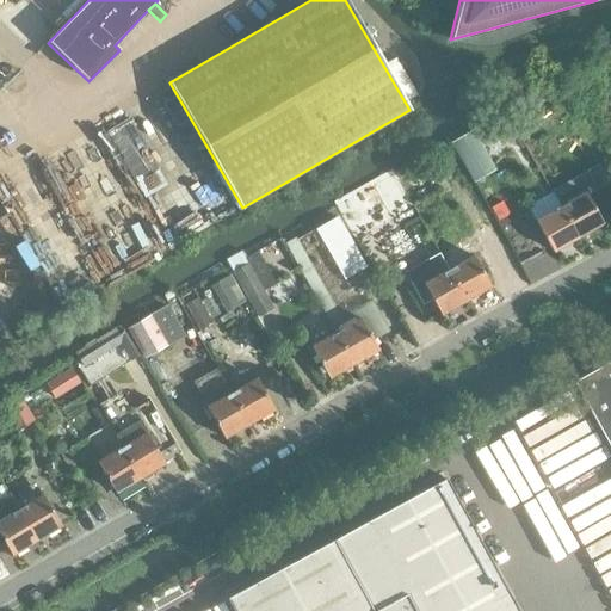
[(409,97),(419,92),(399,57),(389,62),(409,97)]
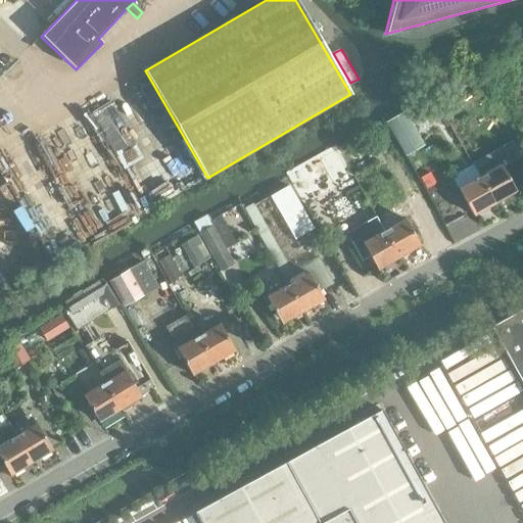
[(466,75),(432,95),(441,110),(462,99),(457,91),(471,83),(467,75),(466,75)]
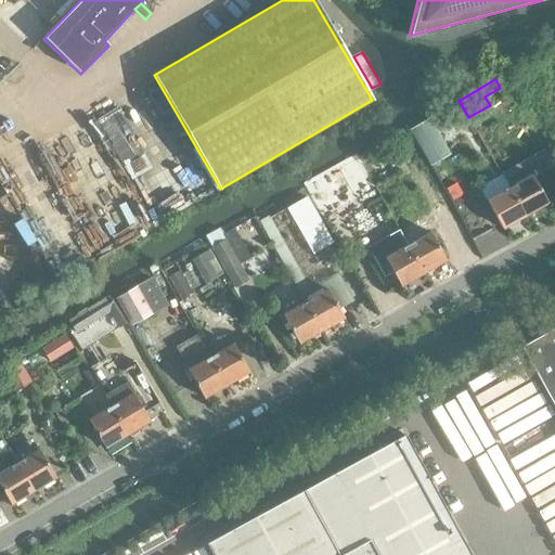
[(460,104),(450,110),(463,131),(472,126),(460,104)]
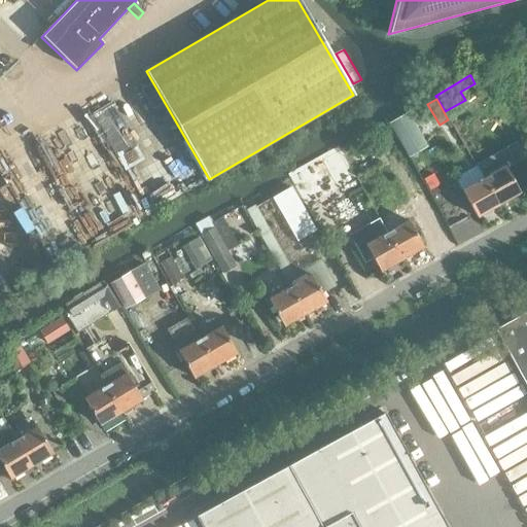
[(121,168),(142,157),(114,100),(94,110),(121,168)]
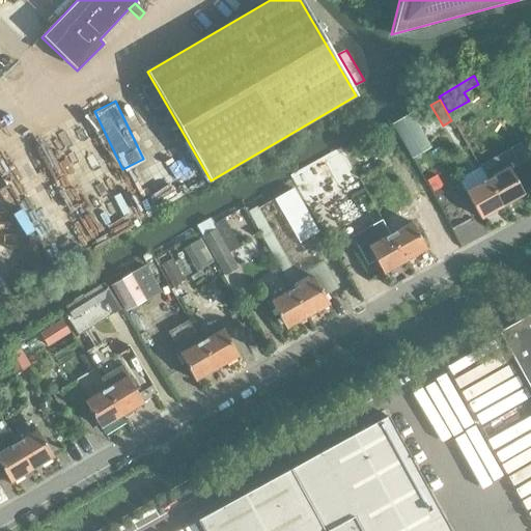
[(392,124),(412,159),(431,147),(412,113),(392,124)]
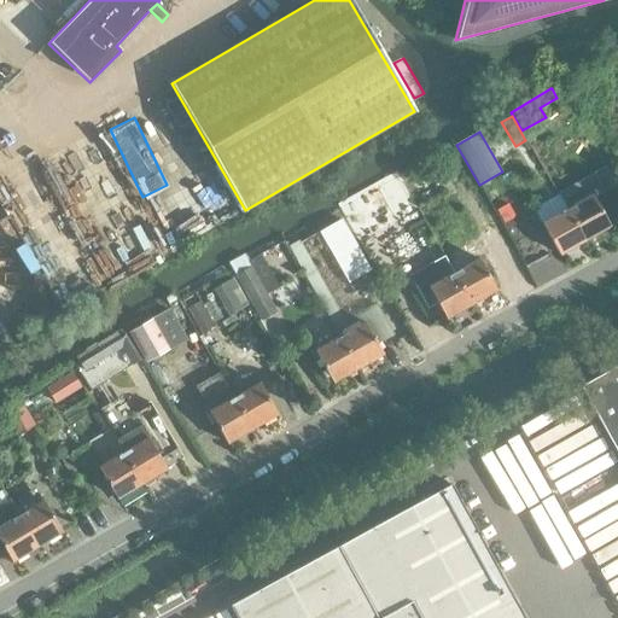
[(398,176),(377,188),(396,222),(418,210),(398,176)]
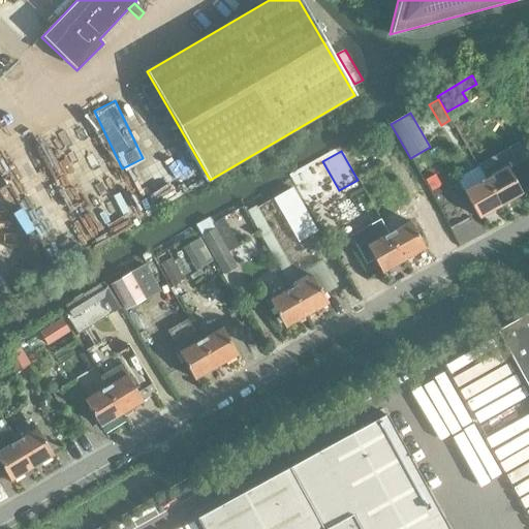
[(506,167),(486,179),(500,206),(522,194),(506,167)]
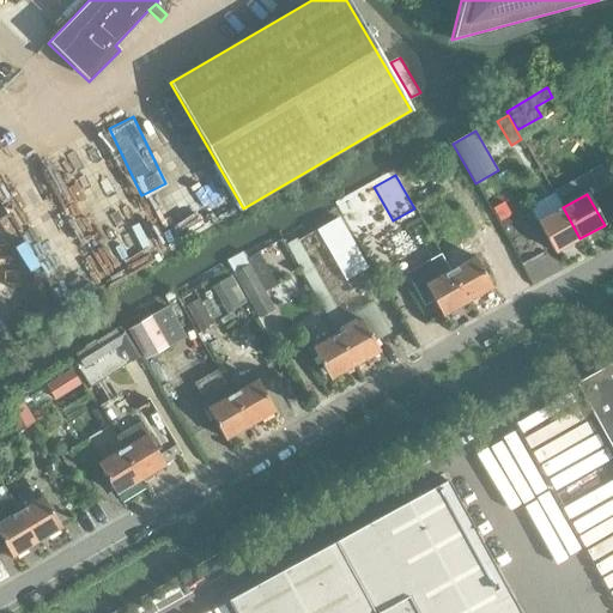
[(359,195),(338,207),(356,241),(377,229),(359,195)]
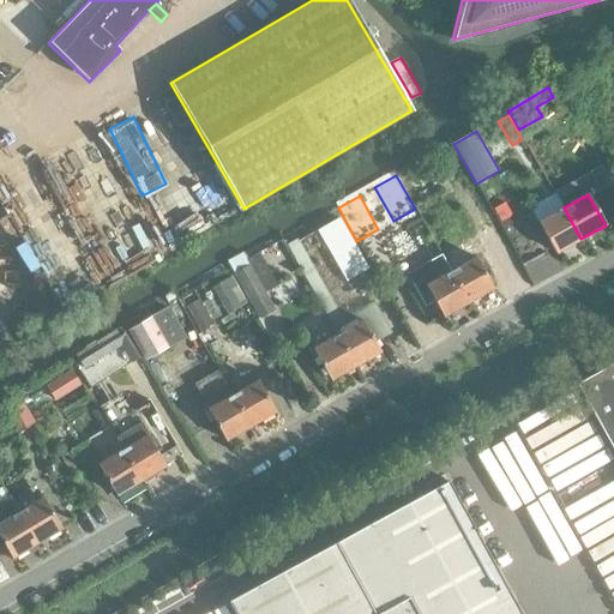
[(505,203),(494,209),(501,222),(512,216),(505,203)]
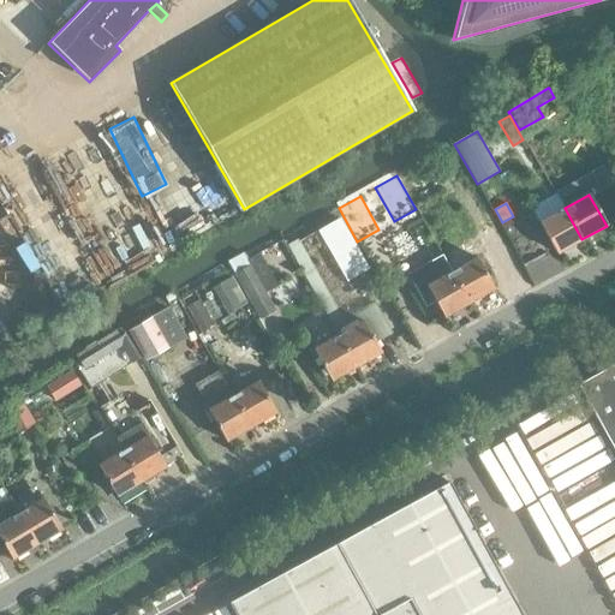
[(557,254),(581,239),(565,208),(539,222),(557,254)]
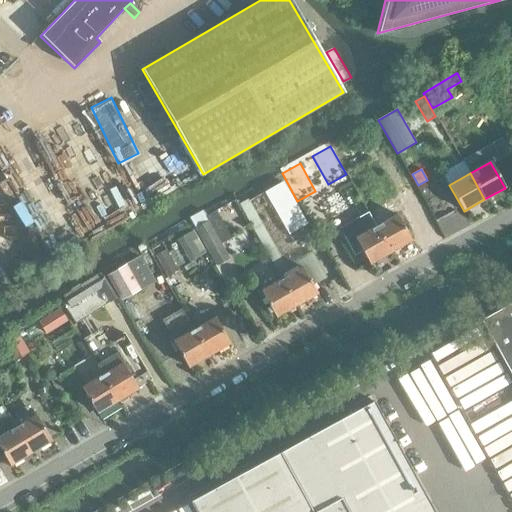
[(267,193),(291,235),(308,225),(284,183),(267,193)]
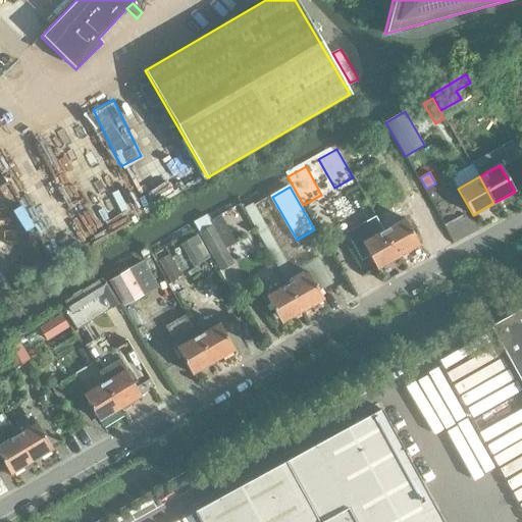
[(220,216),(210,221),(225,250),(236,245),(220,216)]
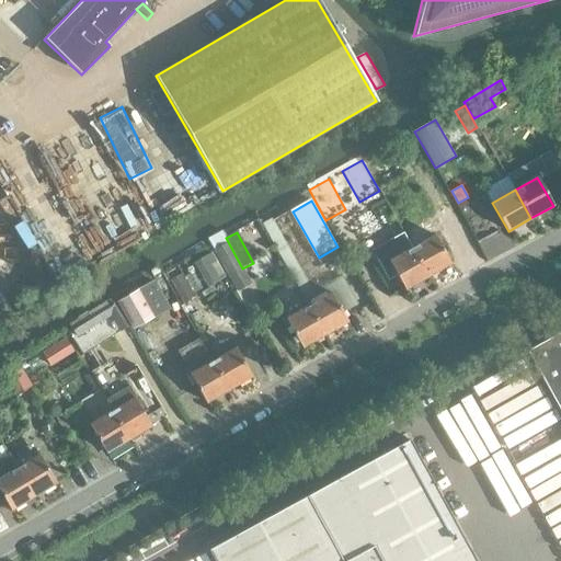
[(404,233),(373,252),(388,281),(398,275),(405,288),(428,276),(412,248),(404,233)]
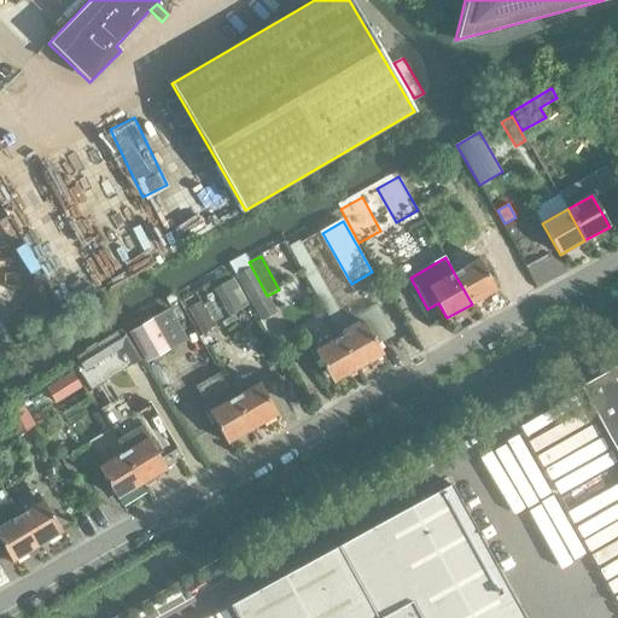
[(479,258),(454,273),(472,304),(497,290),(479,258)]
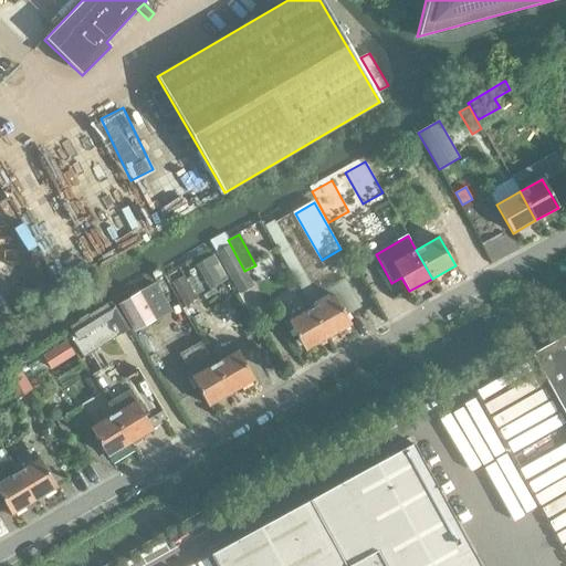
[(230,247),(217,254),(239,294),(253,286),(244,271),(230,247)]
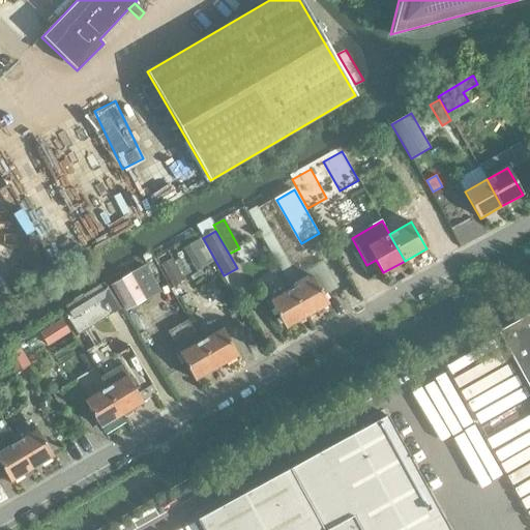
[(172,261),(160,266),(173,289),(184,283),(172,261)]
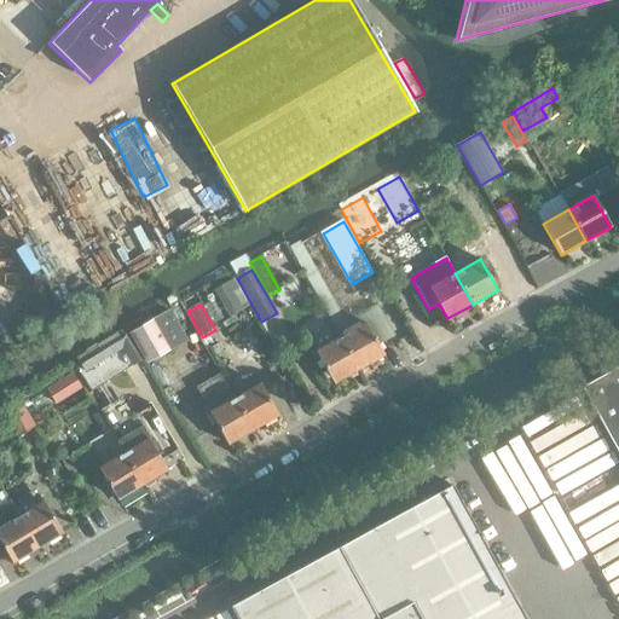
[(131,334),(146,363),(185,341),(168,312),(131,334)]
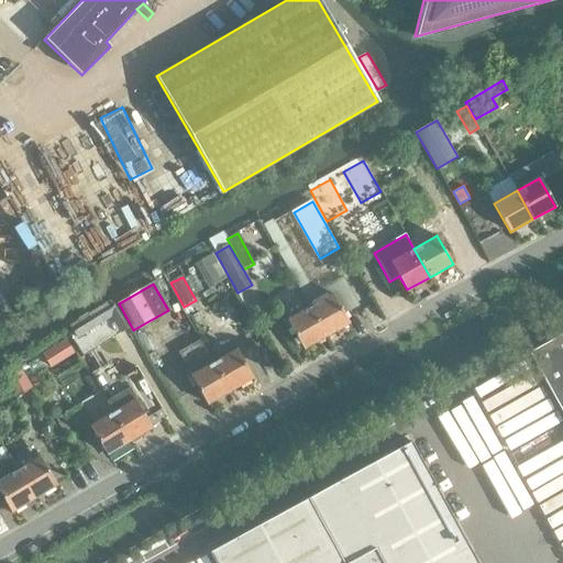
[(332,295),(310,307),(326,335),(349,323),(332,295)]
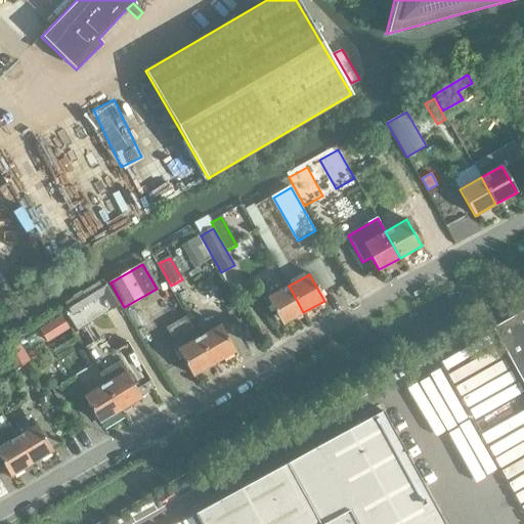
[(119,305),(102,279),(60,305),(77,331),(119,305)]
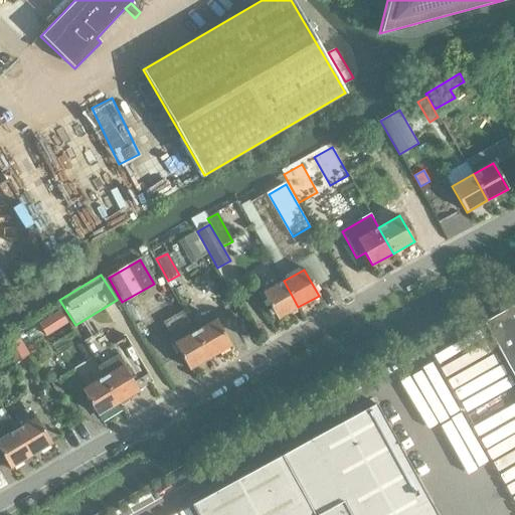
[(298,307),(284,281),(263,293),(278,319),(298,307)]
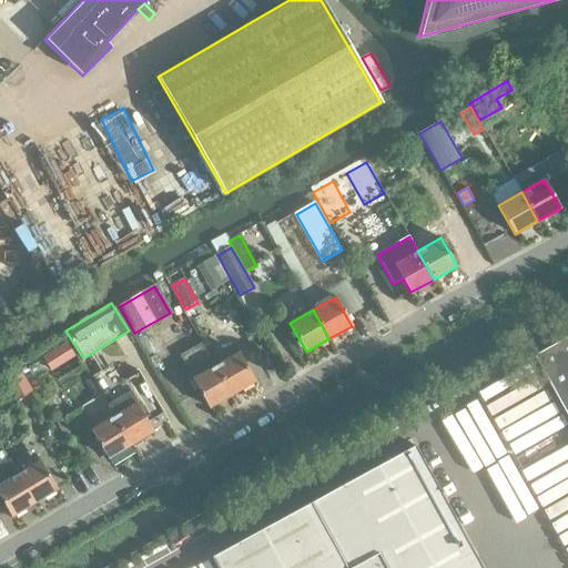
[(567,335),(533,355),(567,418),(567,335)]
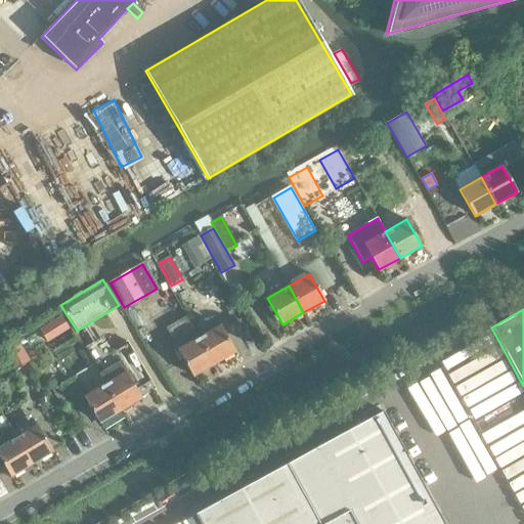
[(61,316),(39,330),(47,343),(69,330),(61,316)]
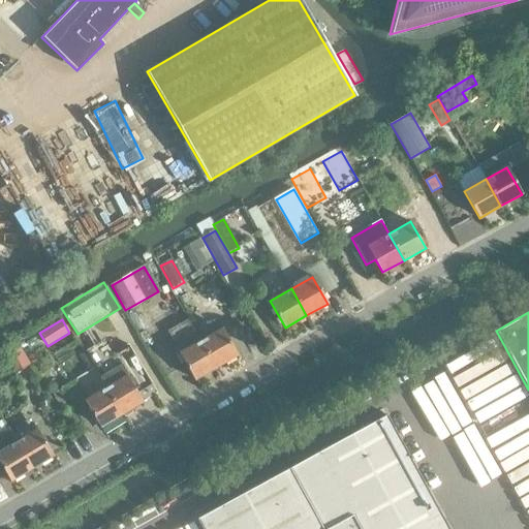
[(216,368),(200,340),(199,341),(187,319),(166,331),(194,379),(216,368)]
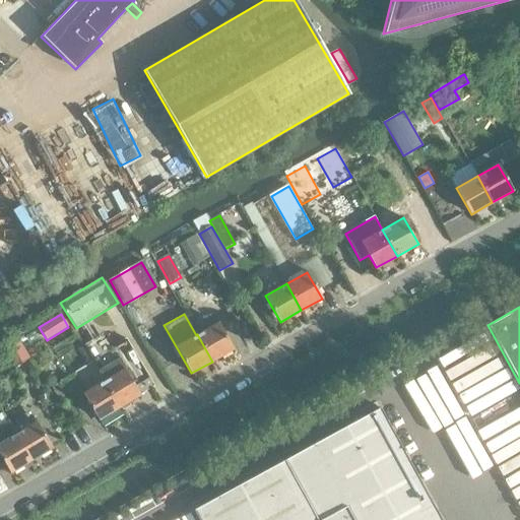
[(218,323),(197,334),(212,362),(234,349),(218,323)]
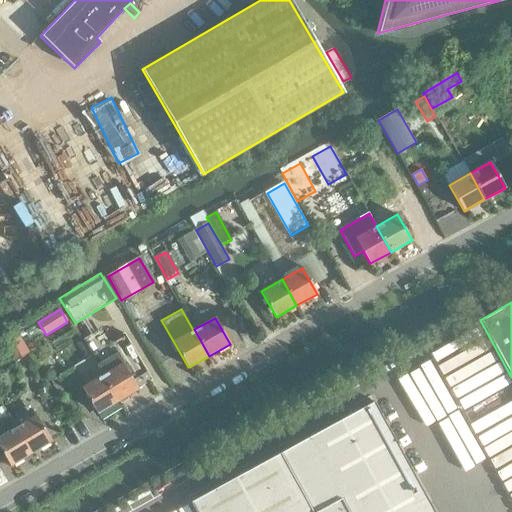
[(17,333),(3,341),(13,360),(28,352),(17,333)]
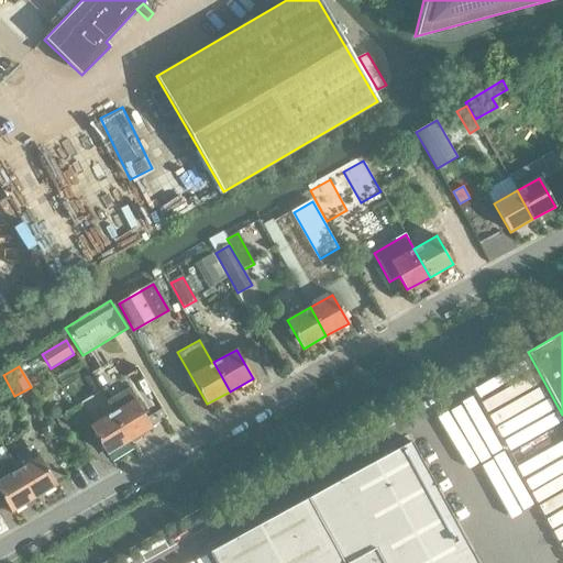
[(106,385),(98,389),(99,392),(112,412),(129,441),(136,437),(152,428),(152,427),(166,418),(136,367),(106,385)]
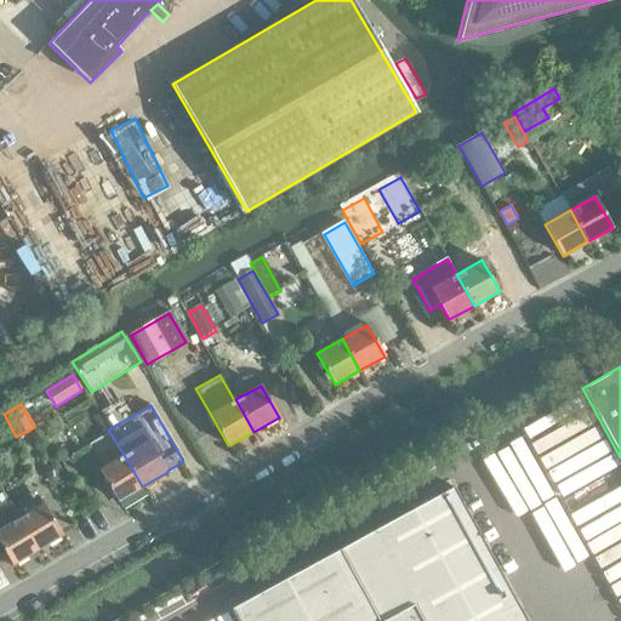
[(109,432),(97,439),(112,462),(98,469),(118,501),(142,486),(124,455),(109,432)]
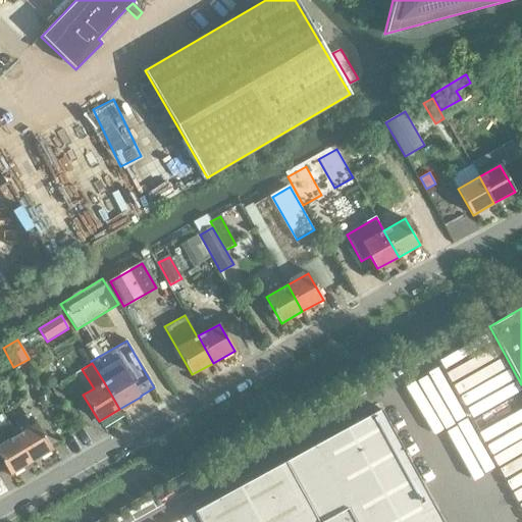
[(62,383),(51,388),(58,401),(68,396),(62,383)]
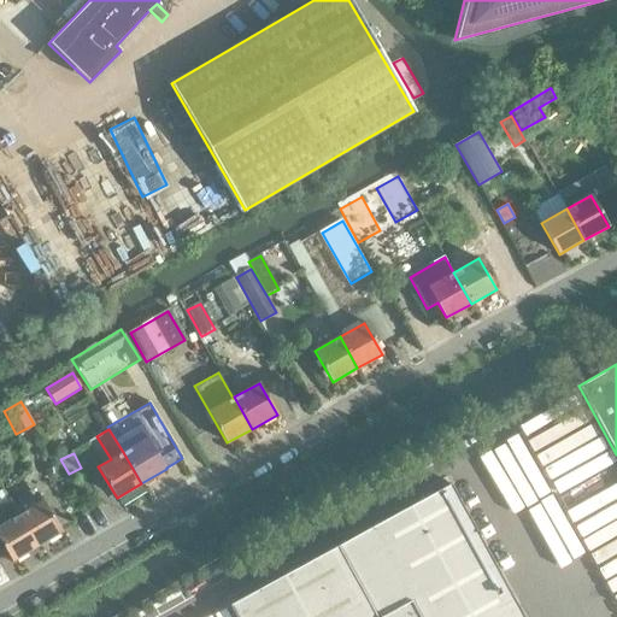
[(48,464),(45,470),(47,476),(50,480),(58,479),(60,472),(60,466),(57,463),(52,462),(48,464)]
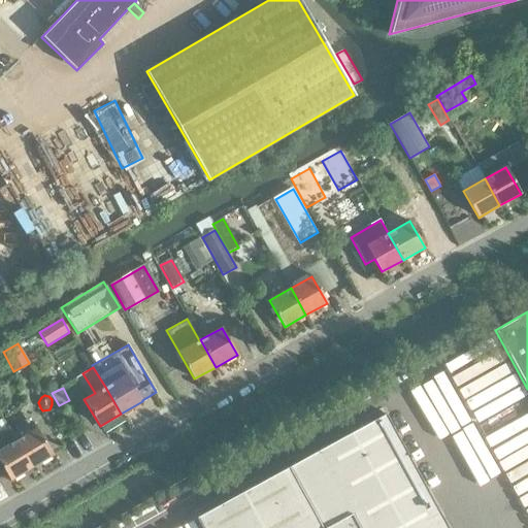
[(448,527),(386,414),(196,518),(201,527),(448,527)]
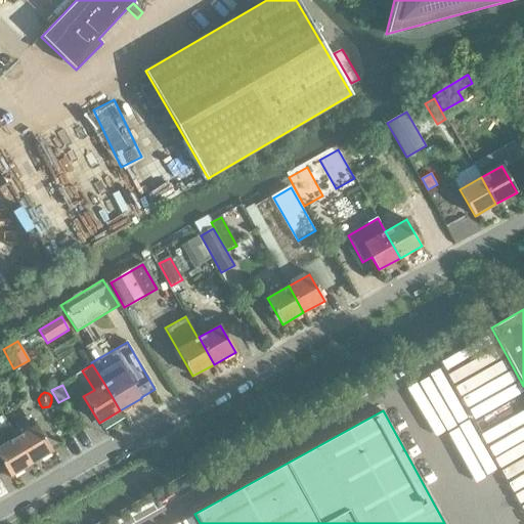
[(37,425),(15,437),(32,464),(52,450),(37,425)]
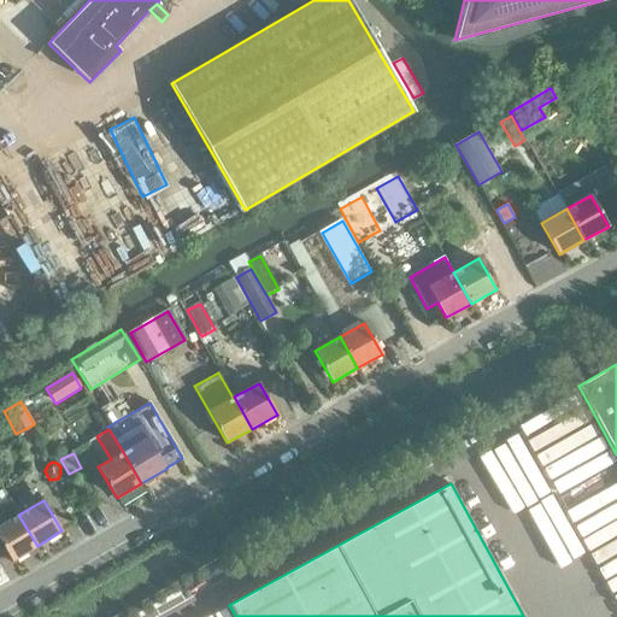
[(0,539),(12,560),(37,546),(18,515),(11,501),(0,507),(0,539)]
